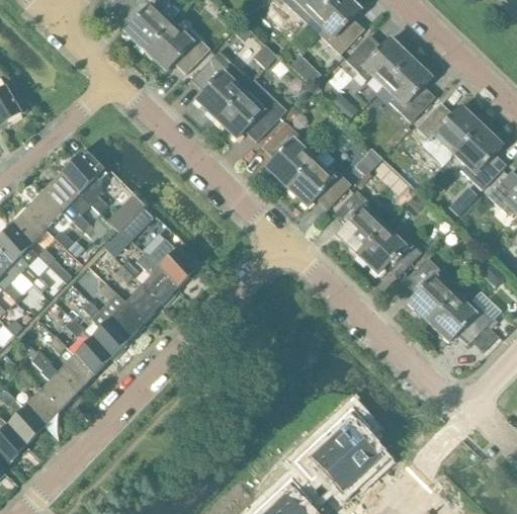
[(125,31),(146,51),(174,21),(163,10),(166,6),(159,0),(105,0),(104,1),(110,6),(115,1),(136,20),(131,26),(125,31)]
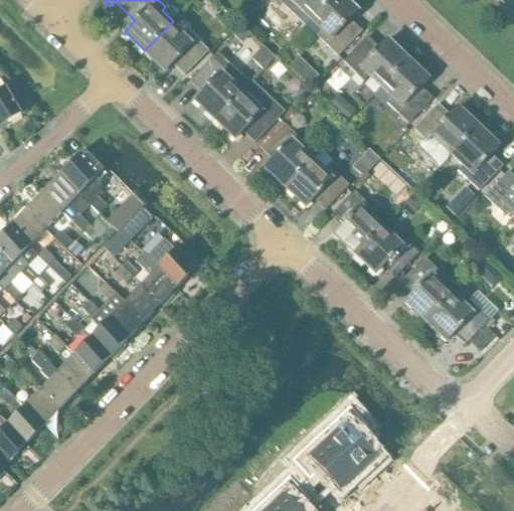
[(310,19),(328,0),(282,0),(295,12),(299,8),(310,19)]
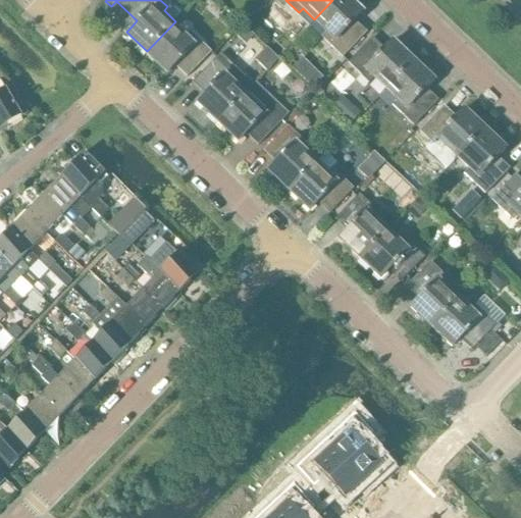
[(332,0),(314,19),(325,31),(321,35),(343,55),(365,32),(353,20),(363,9),(353,0),(332,0)]
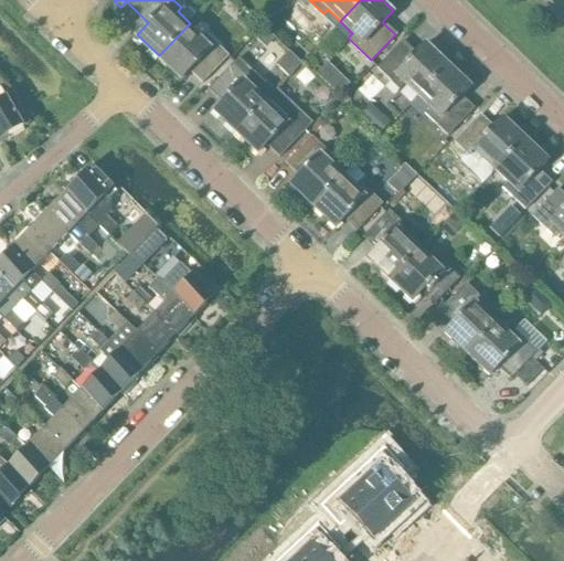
[(190,23),(159,55),(181,76),(192,65),(205,77),(230,53),(206,31),(202,35),(190,23)]
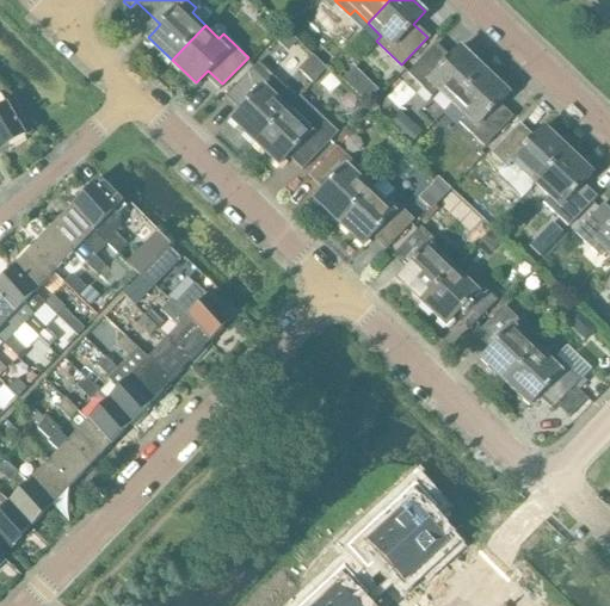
[(275,36),(284,44),(294,35),(285,25),(275,36)]
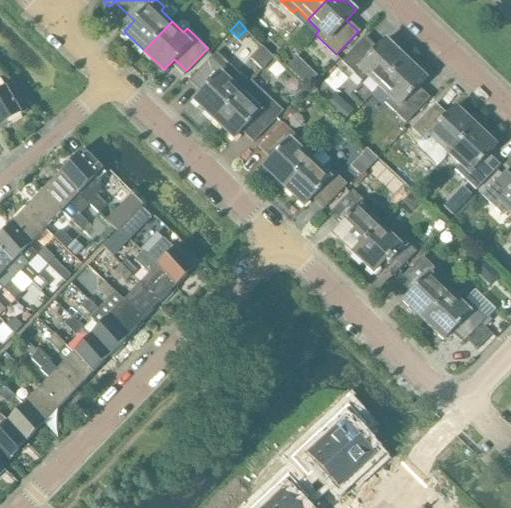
[(378,86),(406,57),(386,37),(375,48),(363,37),(342,59),(363,79),(366,75),(378,86)]
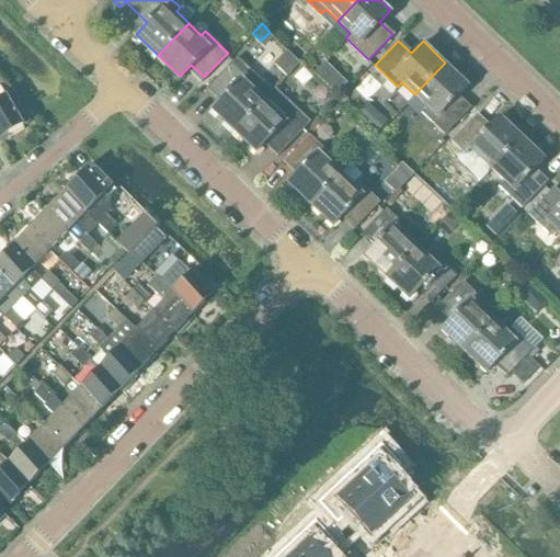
[(212,108),(235,128),(265,97),(273,88),(238,54),(210,82),(224,95),(220,99),(212,108)]
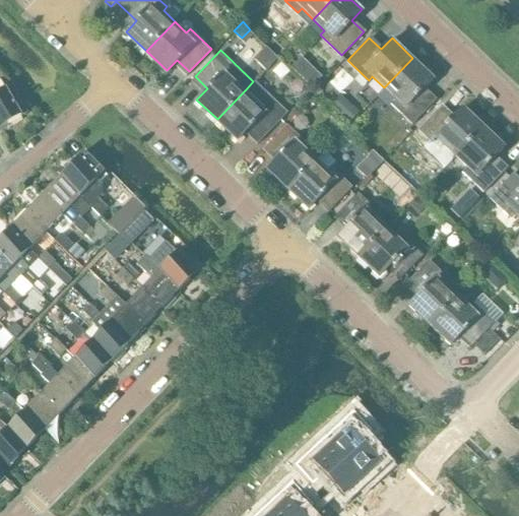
[(412,58),(384,87),(395,99),(391,103),(412,123),(435,100),(422,87),(433,77),(412,58)]
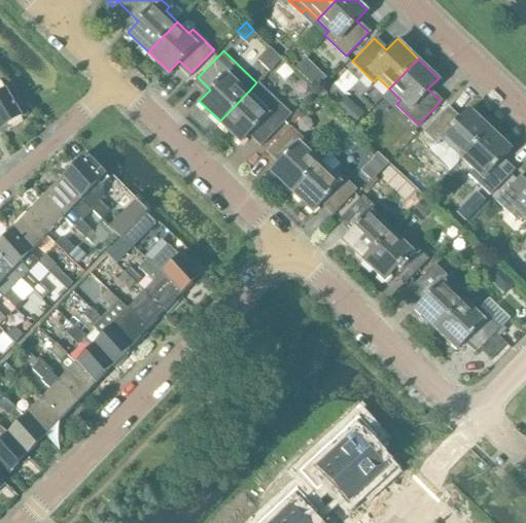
[(308,77),(317,85),(326,75),(318,67),(308,77)]
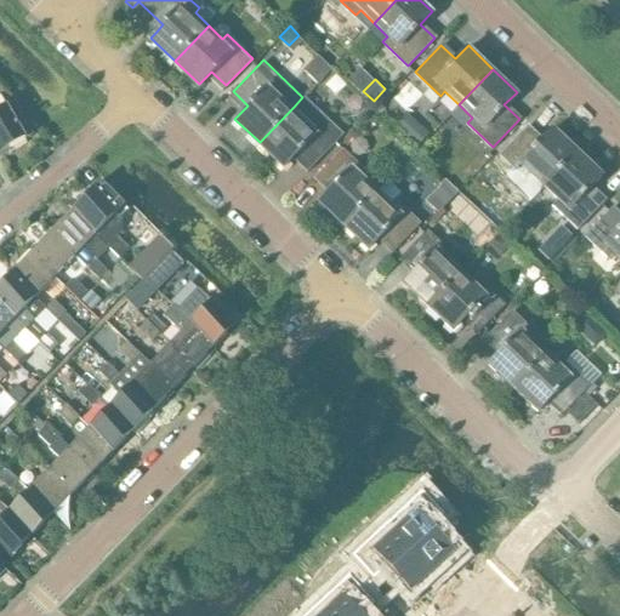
[(302,97),(294,107),(260,142),(284,165),(293,157),(296,153),(311,166),(343,131),(306,95),(302,97)]
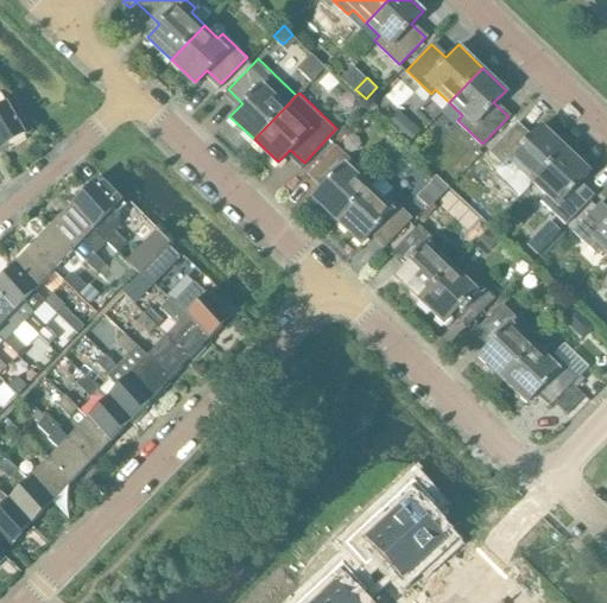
[(14,95),(12,97),(0,103),(0,147),(0,148),(33,128),(14,95)]
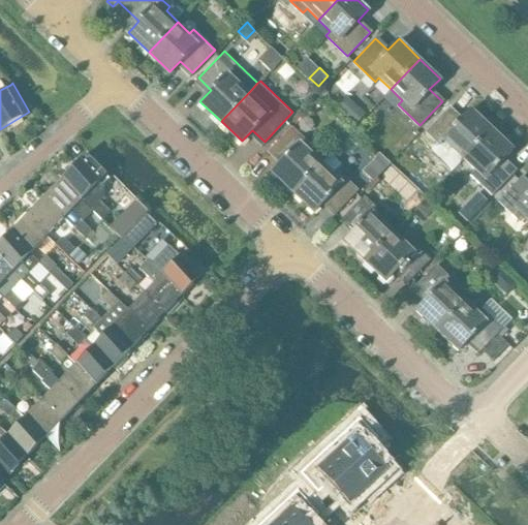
[(366,113),(358,104),(347,115),(356,123),(366,113)]
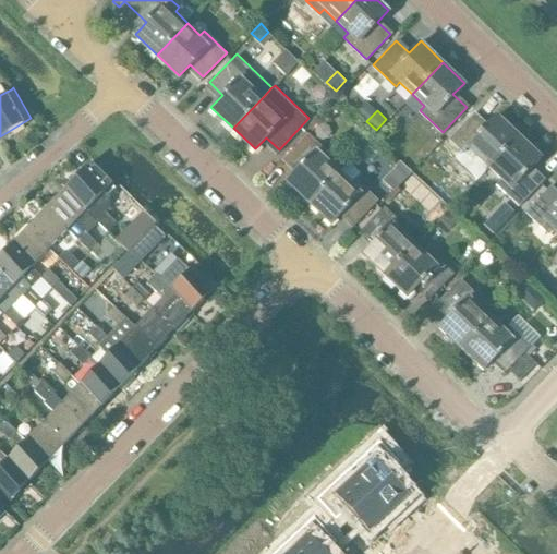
[(488,167),(519,135),(496,115),(485,127),(472,113),(449,137),(472,159),(475,155),(488,167)]
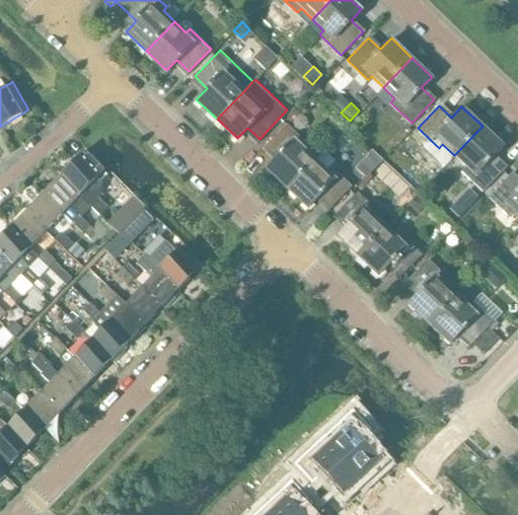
[(288,187),(316,157),(304,146),(308,142),(287,122),(265,145),(278,156),(267,167),(288,187)]
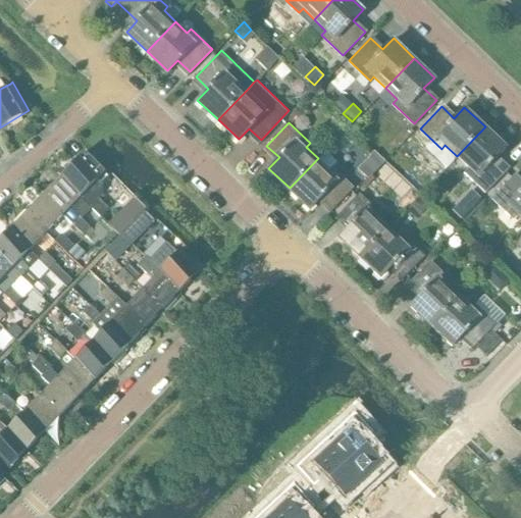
[(351,125),(344,133),(353,142),(360,135),(351,125)]
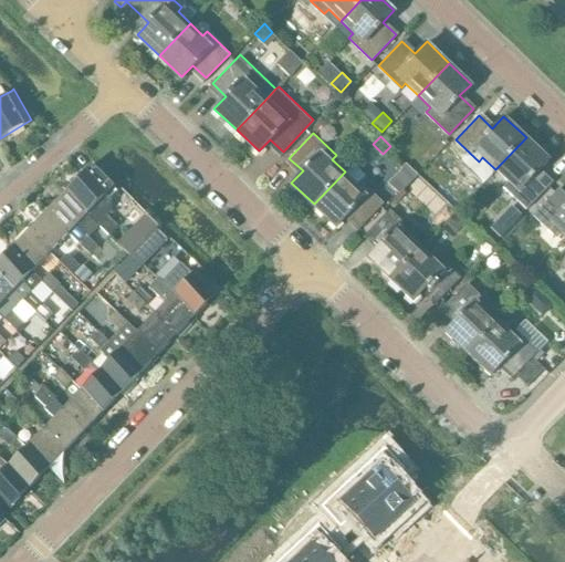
[(526,137),(495,169),(508,181),(503,186),(526,208),(550,183),(536,170),(547,158),(526,137)]
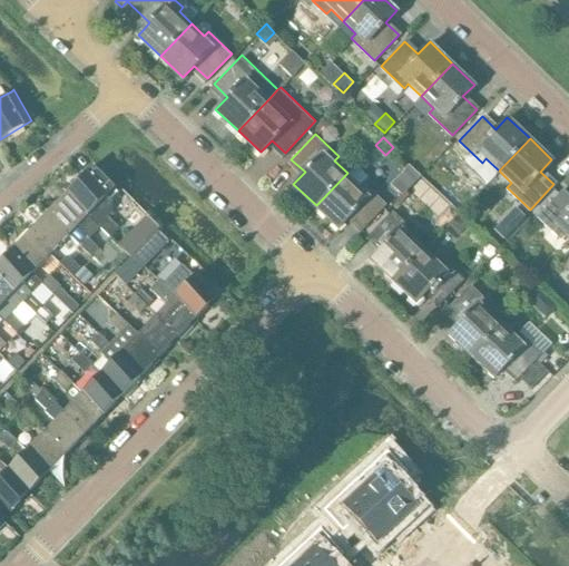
[(119,191),(94,164),(74,184),(70,181),(65,186),(67,189),(88,213),(98,223),(109,234),(117,226),(106,215),(113,207),(113,199),(111,197),(119,191)]
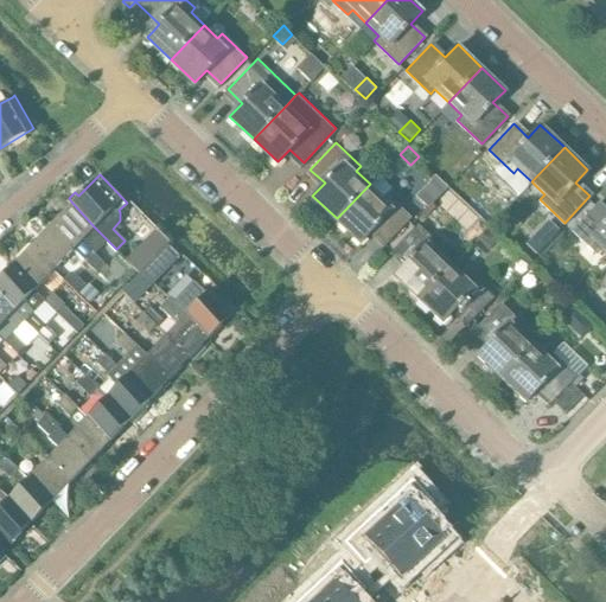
[(370,184),(337,218),(361,241),(369,232),(372,229),(387,242),(412,216),(387,192),(393,186),(381,174),(370,185),(370,184)]
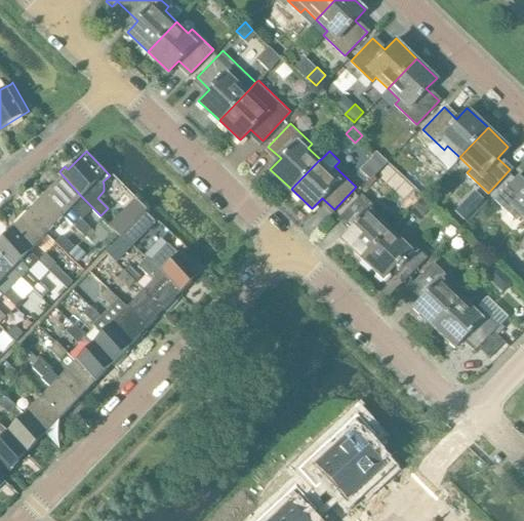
[(398,169),(388,160),(377,172),(388,182),(398,169)]
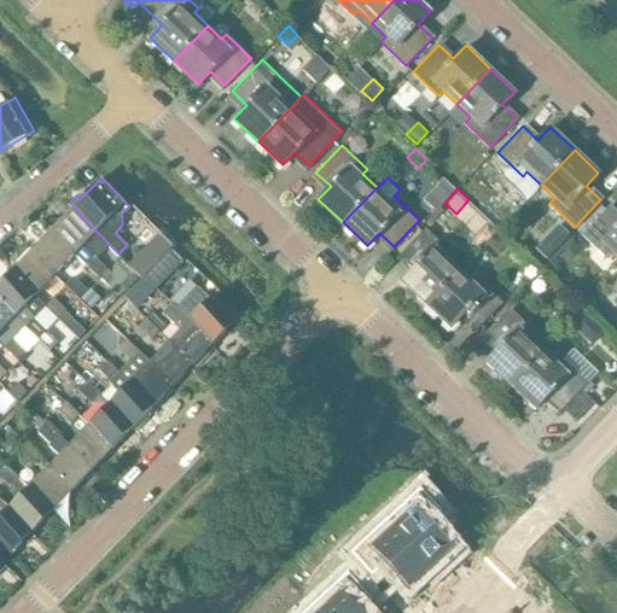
[(95,231),(73,205),(59,220),(56,216),(50,223),(53,226),(75,252),(86,262),(94,254),(106,241),(95,231)]
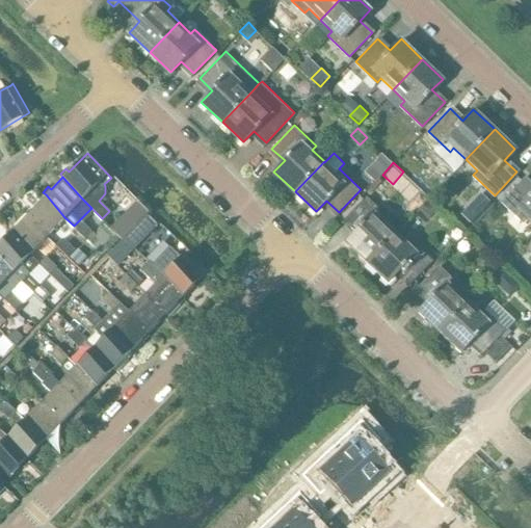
[(530,185),(523,178),(501,201),(523,221),(526,217),(530,221),(530,185)]
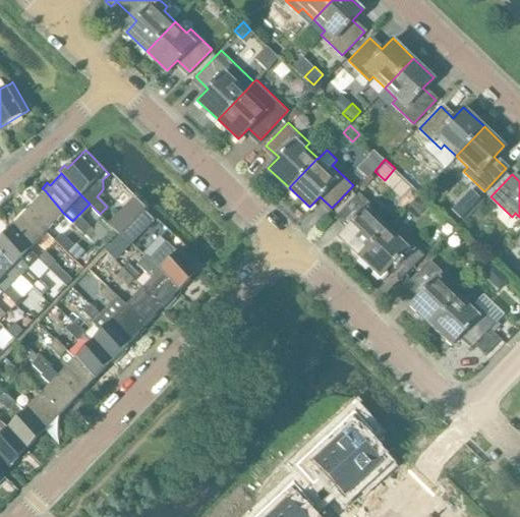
[(473,204),(480,195),(471,187),(464,194),(473,204)]
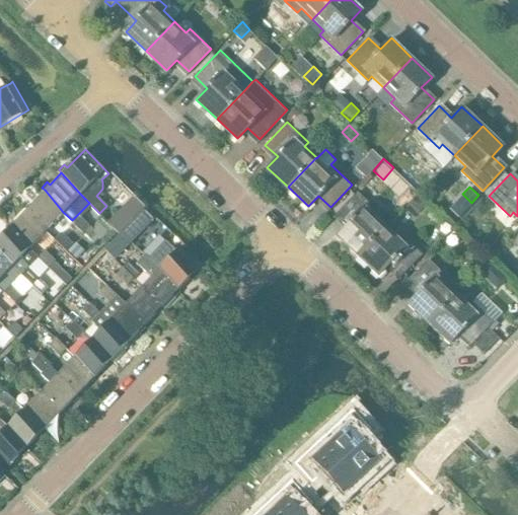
[(63,212),(45,190),(27,208),(42,224),(47,229),(63,212)]
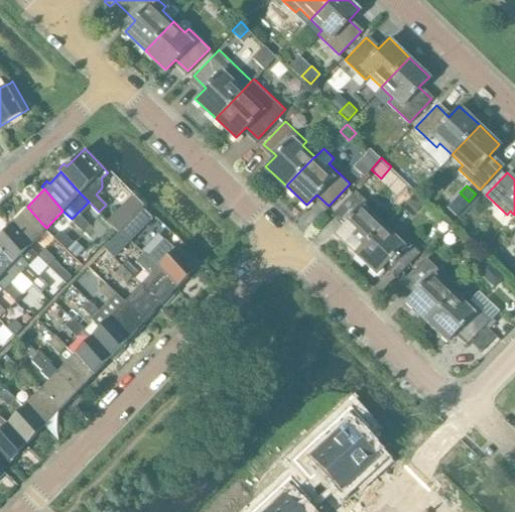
[(357,253),(385,224),(373,213),(376,209),(356,188),(335,211),(347,223),(337,233),(357,253)]
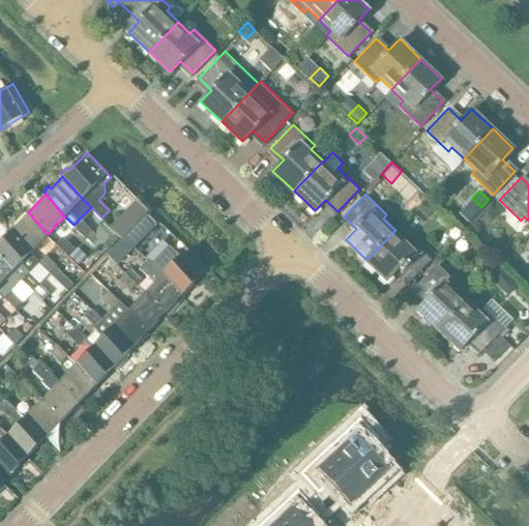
[(438,204),(428,196),(418,206),(429,214),(438,204)]
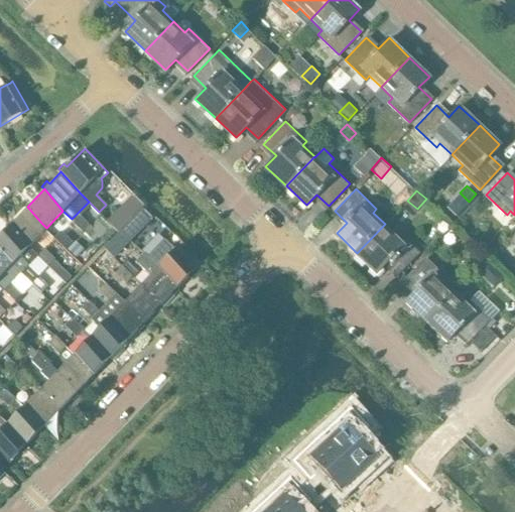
[(152,216),(142,206),(124,225),(119,230),(130,239),(152,216)]
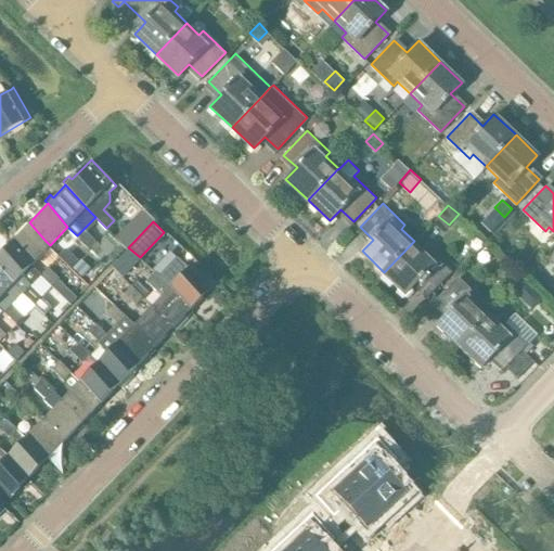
[(44,240),(29,222),(11,241),(31,264),(50,245),(44,240)]
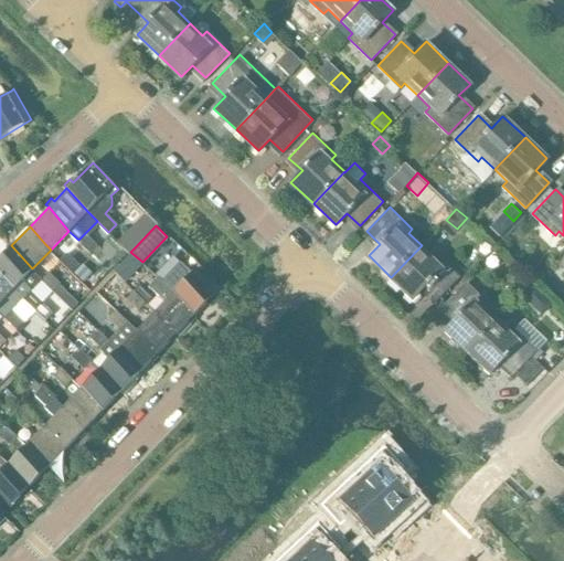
[(127,236),(120,243),(127,250),(129,253),(130,252),(136,246),(127,236)]
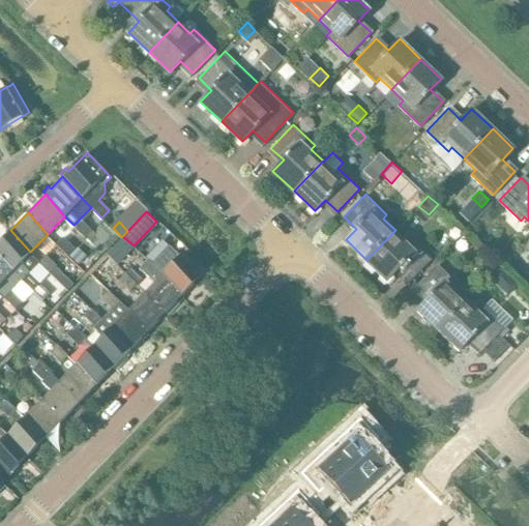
[(22,261),(30,252),(10,230),(0,240),(0,255),(12,270),(13,269),(22,279),(33,289),(33,290),(43,299),(51,292),(41,283),(40,282),(30,272),(32,270),(22,261)]
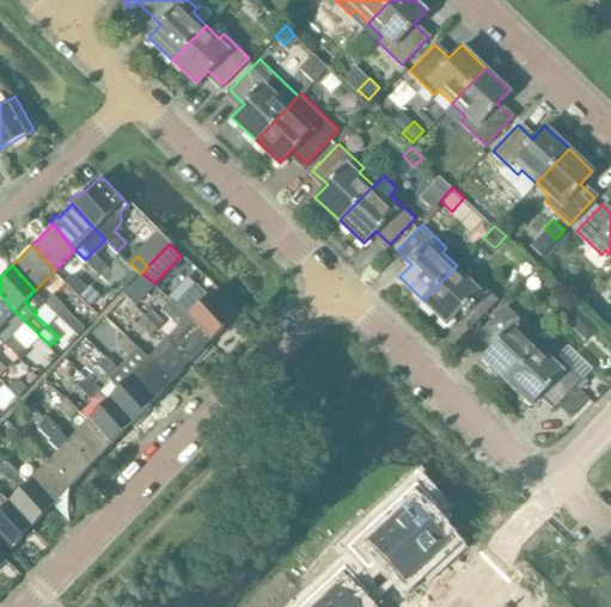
[(457,265),(423,300),(447,323),(459,311),(474,324),(499,298),(474,274),(470,279),(457,265)]
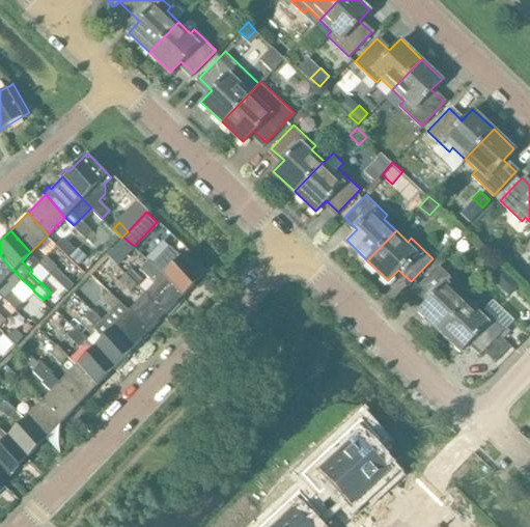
[(63,236),(56,244),(67,254),(75,247),(63,236)]
